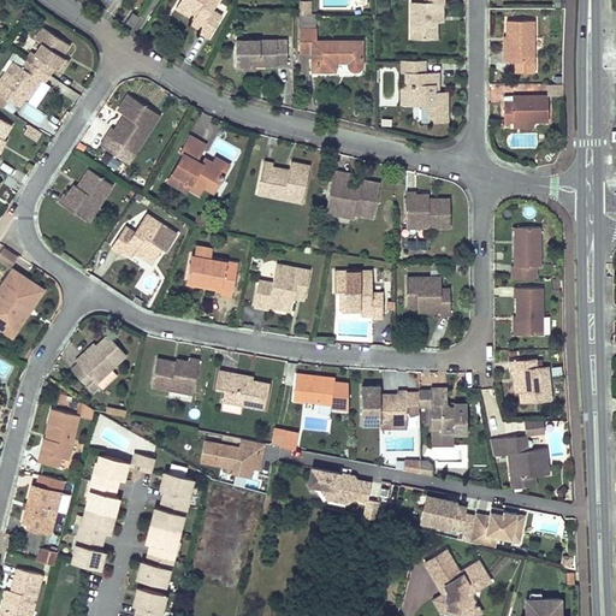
[(178,0),(173,9),(191,21),(195,16),(205,22),(197,31),(196,34),(205,40),(219,17),(209,12),(217,0),(178,0)]
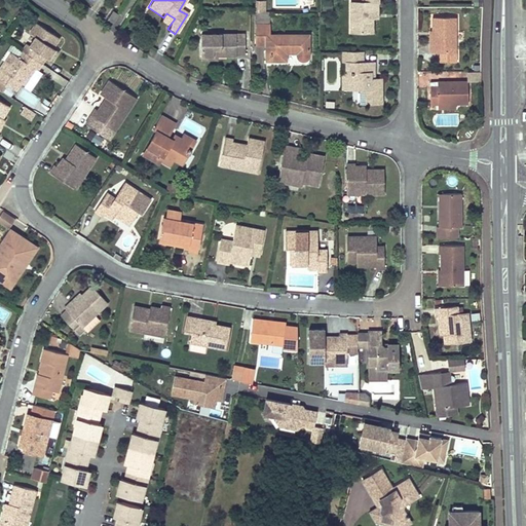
[(262,0),(255,0),(255,10),(265,10),(265,0),(262,0)]
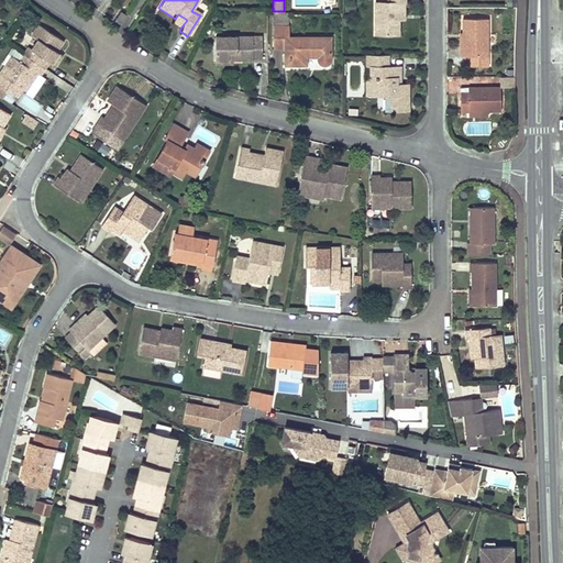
[(384,0),(385,6),(373,6),(372,36),(395,36),(396,20),(396,4),(403,6),(401,0),(384,0)]
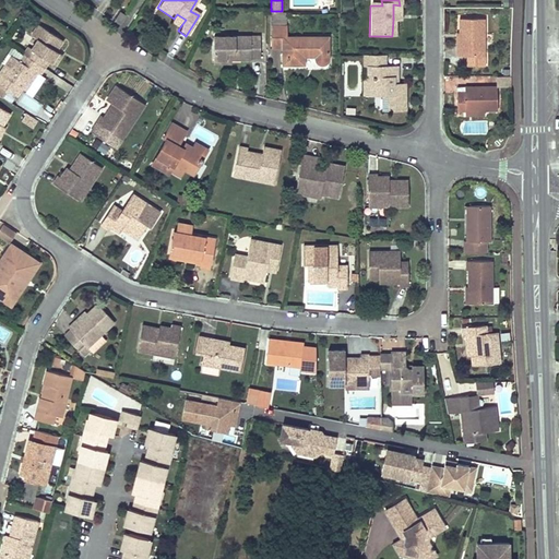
[(123,16),(118,12),(111,21),(117,24),(123,16)]
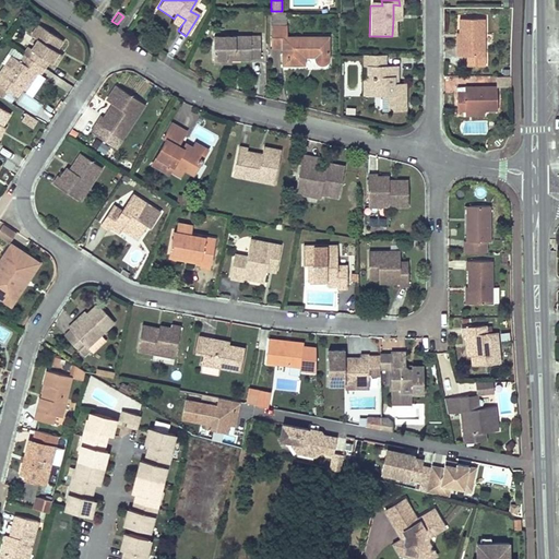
[(271,23),(286,23),(286,12),(271,12),(271,23)]
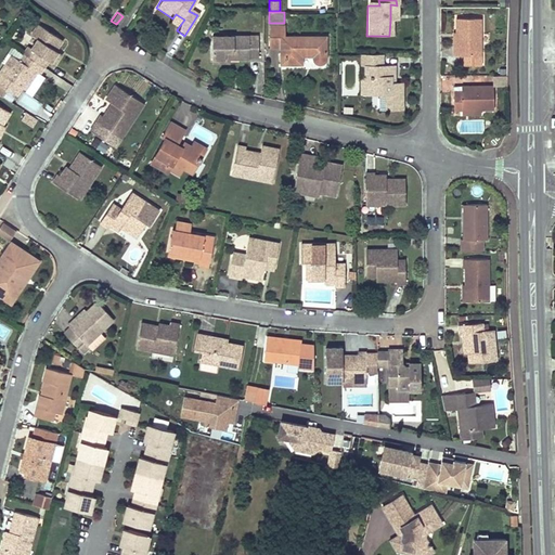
[(172,18),(169,23),(178,28),(184,20),(176,14),(172,18)]
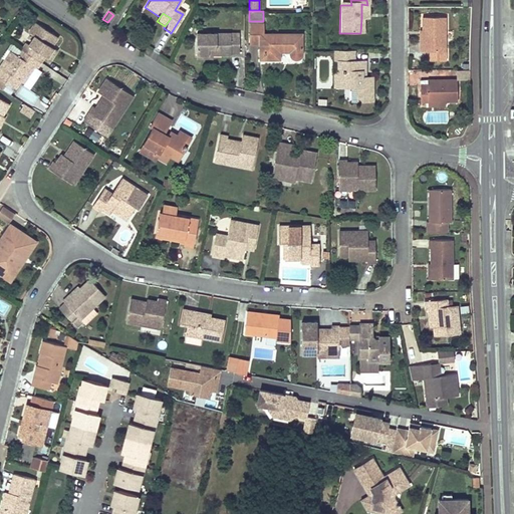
[(445,61),(445,18),(423,18),(423,31),(423,43),(419,43),(419,52),(430,52),(430,61),(445,61)]
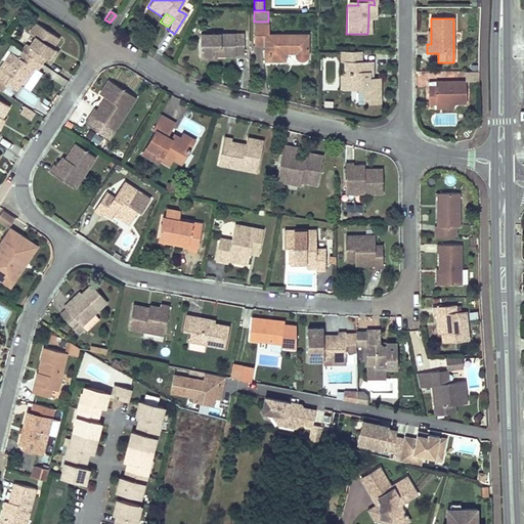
[(1,57),(0,59),(0,60),(20,75),(23,73),(27,75),(32,67),(34,68),(43,54),(49,58),(55,49),(49,46),(47,44),(50,40),(52,42),(56,37),(33,20),(26,31),(31,34),(26,43),(23,41),(14,54),(10,51),(4,60),(1,57)]
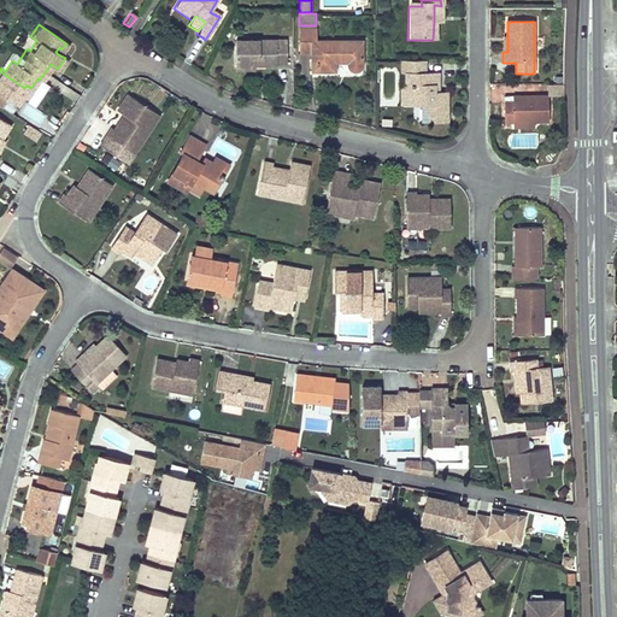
[(313,29),(297,29),(297,51),(309,51),(310,70),(331,70),(331,62),(344,60),(345,64),(347,68),(350,69),(352,69),(354,68),(357,66),(358,64),(359,41),(313,41),(313,29)]
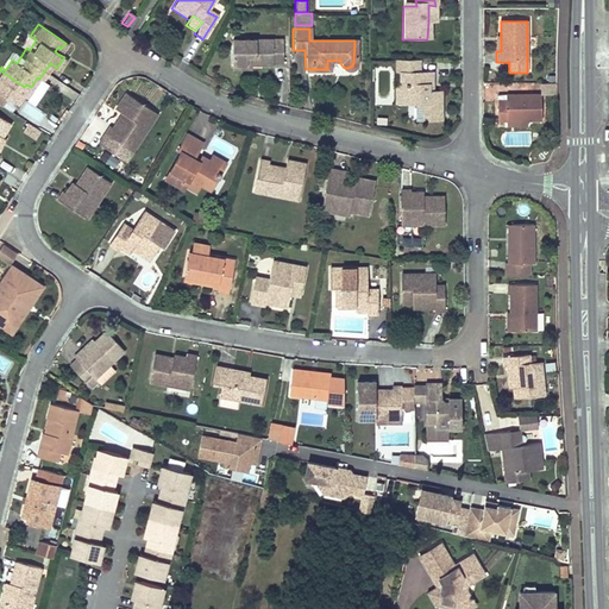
[(280,41),(230,38),(230,64),(248,64),(269,64),(269,63),(280,63),(280,41)]
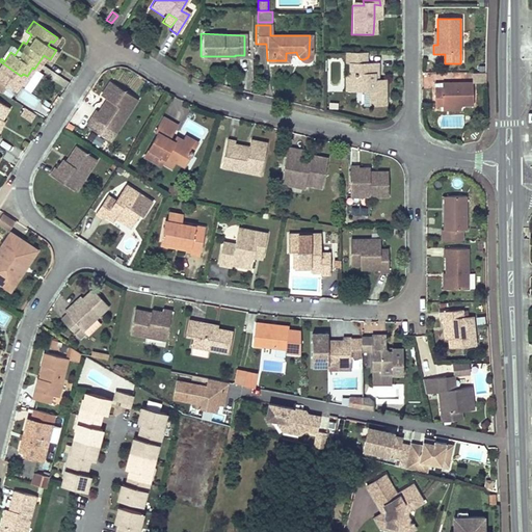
[(7,50),(1,58),(4,61),(10,52),(7,50)]
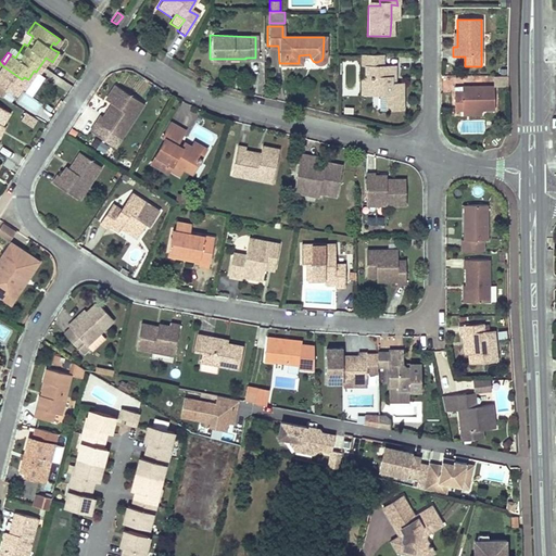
[(399,95),(399,85),(394,85),(394,78),(399,78),(399,65),(388,65),(382,65),(383,55),(364,55),(364,64),(369,65),(369,77),(369,95),(374,93),(374,111),(381,111),(405,112),(405,96),(399,95)]
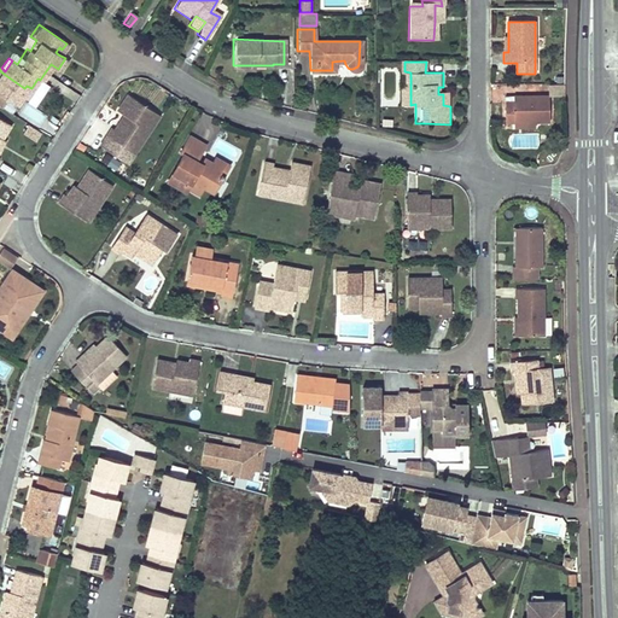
[(0,71),(0,94),(13,104),(19,94),(24,88),(0,71)]
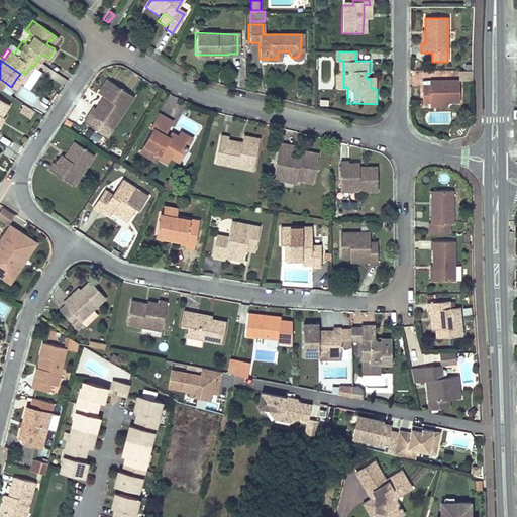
[(88,112),(106,124),(109,118),(117,116),(132,94),(105,78),(96,91),(102,95),(106,97),(103,102),(99,99),(94,108),(92,106),(88,112)]
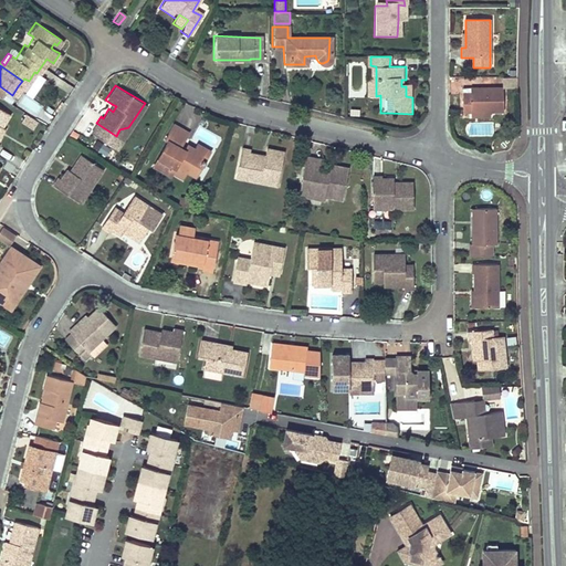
[(463,95),(463,114),(472,114),(491,114),(504,114),(503,90),(471,90),(470,95),(463,95)]
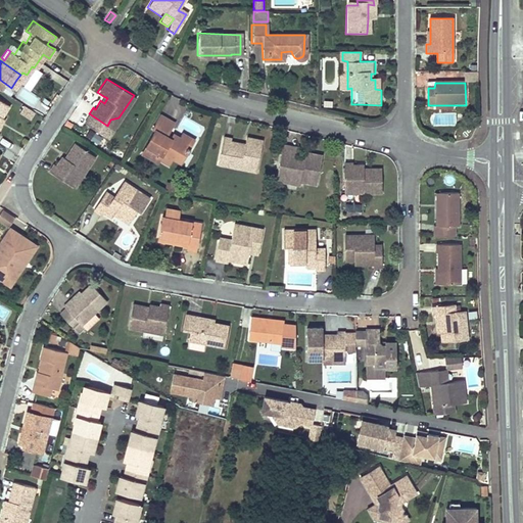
[(30,120),(35,112),(24,105),(19,112),(30,120)]
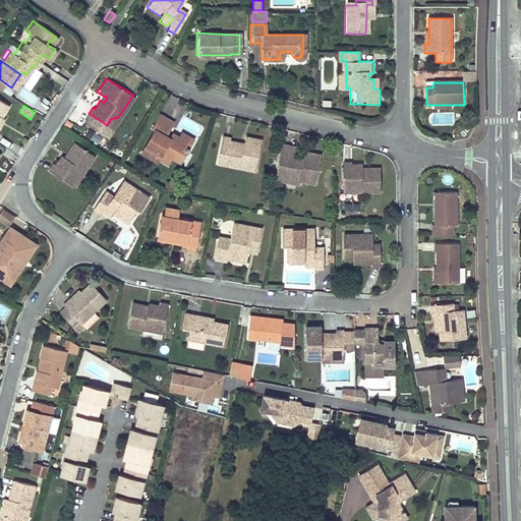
[(152,130),(138,153),(154,161),(155,159),(158,154),(168,159),(169,158),(177,162),(188,143),(175,136),(169,132),(166,138),(162,135),(170,121),(158,114),(149,128),(152,130)]
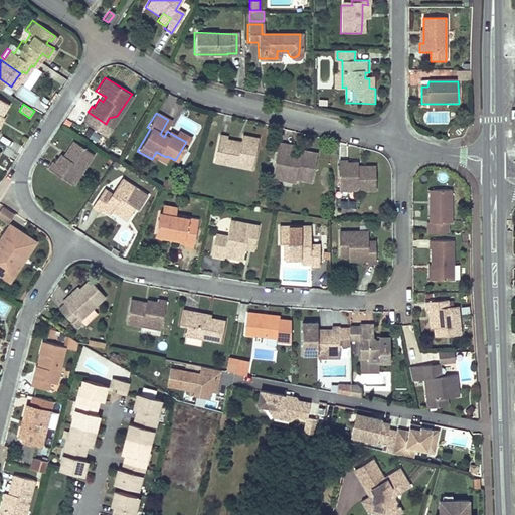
[(109,118),(106,124),(110,127),(117,116),(109,118)]
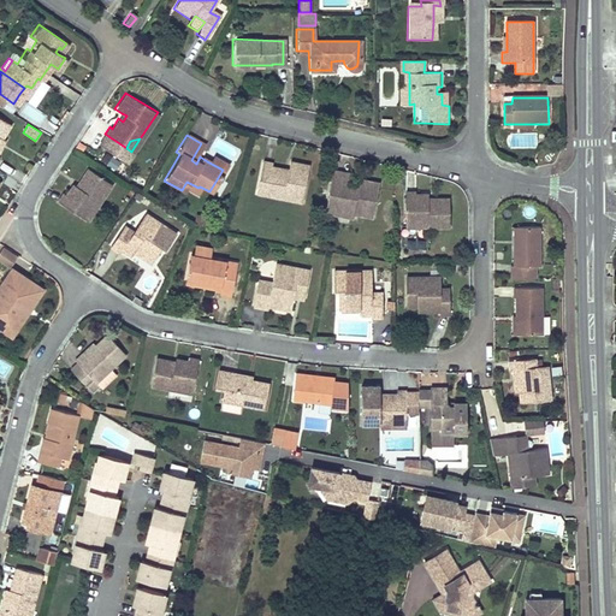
[(226,164),(211,155),(207,161),(223,170),(226,164)]
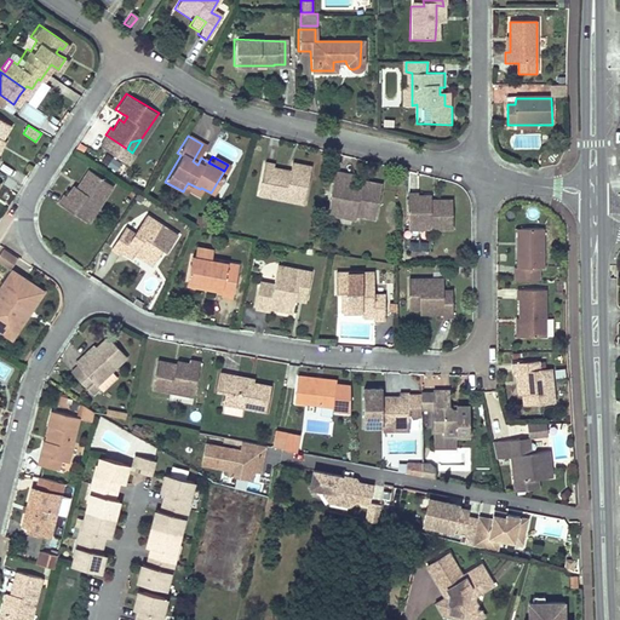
[(277,162),(265,161),(259,188),(269,189),(274,197),(300,202),(308,166),(290,161),(288,168),(287,173),(280,172),(281,167),(276,166),(277,162)]
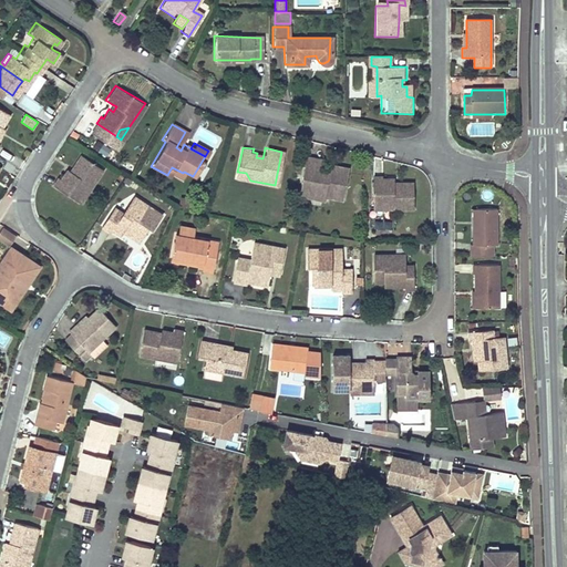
[(57,178),(51,186),(75,202),(88,185),(90,186),(100,169),(80,155),(71,167),(74,171),(72,175),(68,172),(65,171),(59,179),(57,178)]
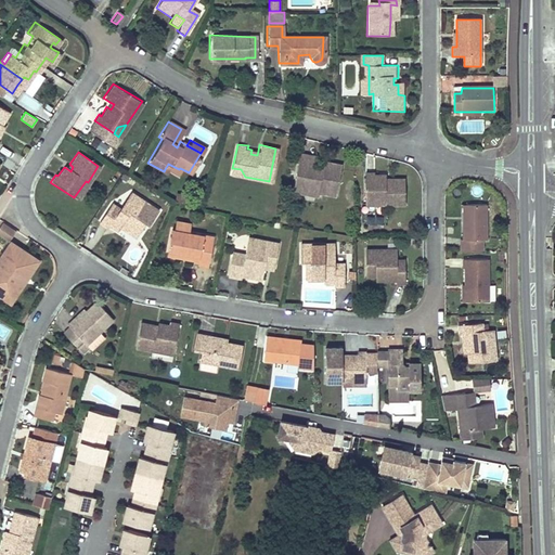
[(315,156),(298,153),(291,191),(317,196),(317,192),(335,196),(340,165),(322,162),(321,169),(320,173),(312,171),(313,168),(315,156)]
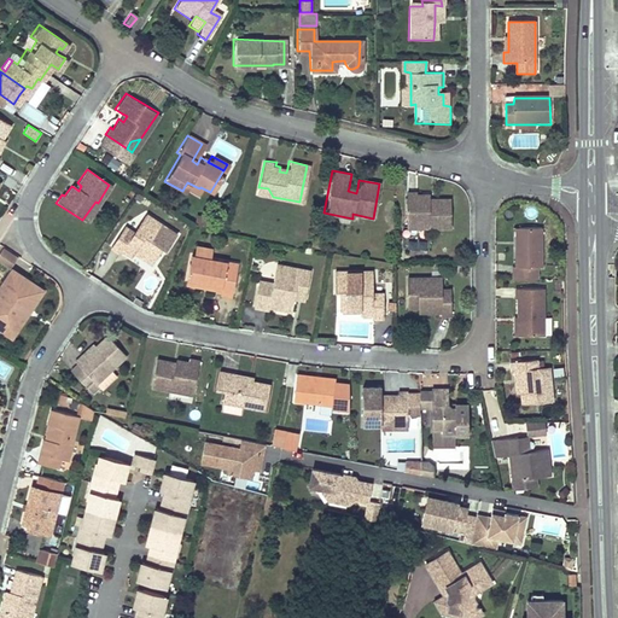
[(199,188),(187,182),(184,188),(196,194),(199,188)]
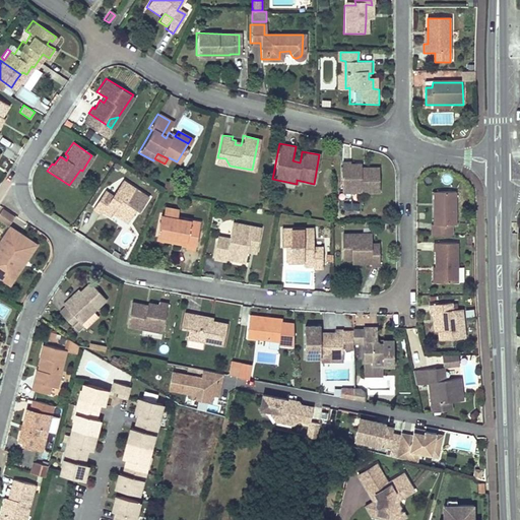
[(349,161),(341,161),(341,187),(361,187),(361,191),(379,191),(379,168),(366,168),(366,172),(361,171),(361,168),(361,165),(349,165),(349,161)]
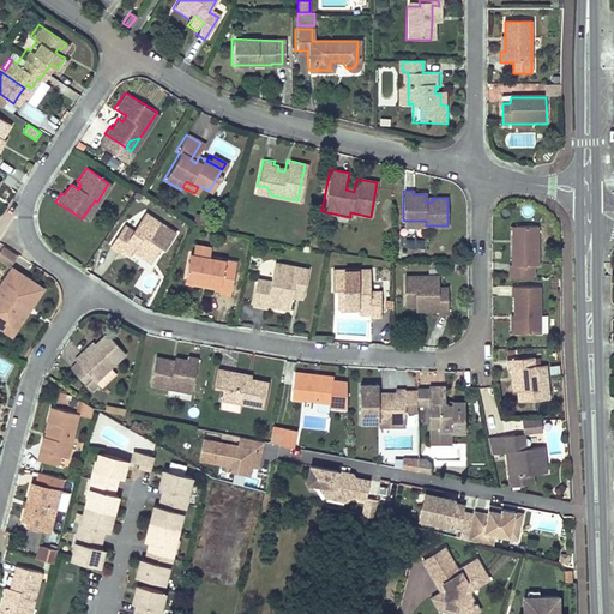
[(95,200),(82,218),(84,221),(97,202),(95,200)]
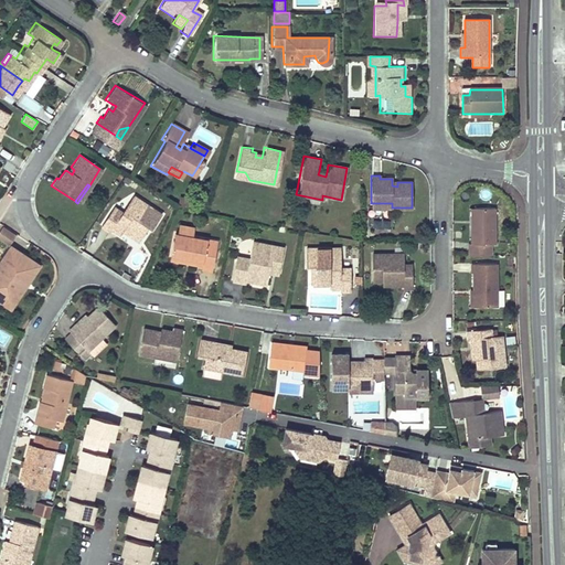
[(120,211),(112,205),(98,225),(108,232),(109,228),(115,220),(125,225),(121,230),(138,241),(145,230),(141,227),(144,224),(147,226),(151,228),(160,213),(131,194),(120,211)]
